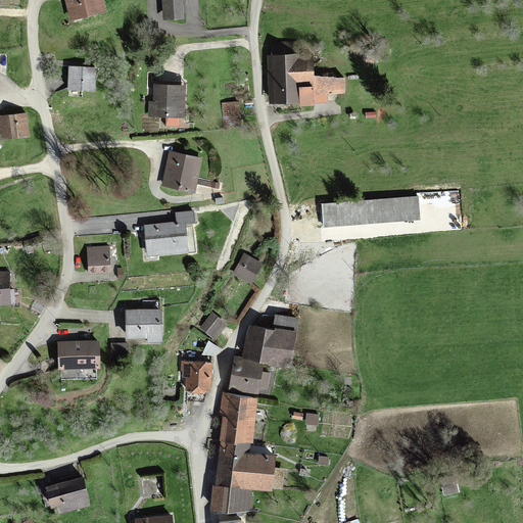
[(102,11),(99,0),(64,0),(69,19),(102,11)]
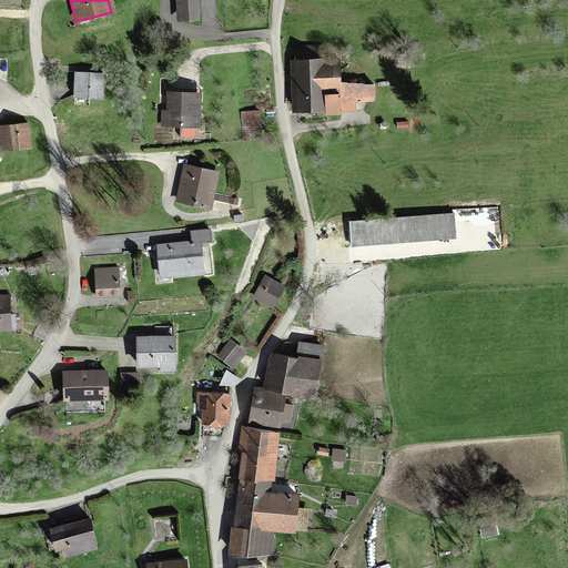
[(173,0),(174,20),(195,19),(194,0),(173,0)]
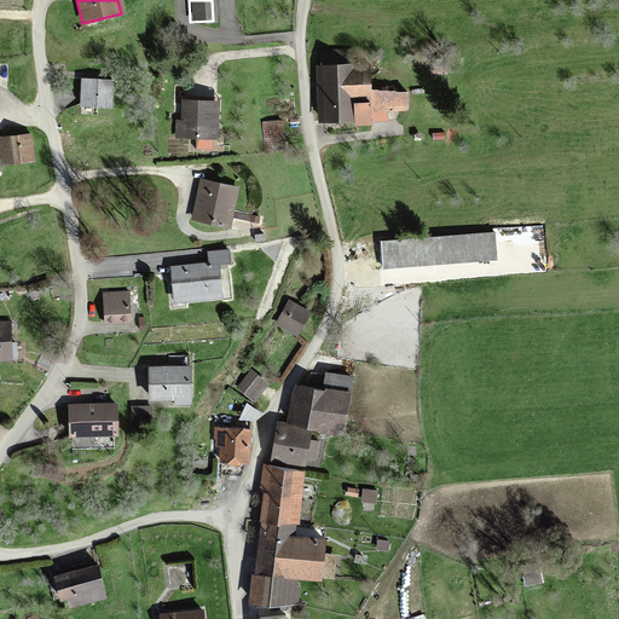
[(316,68),(316,121),(368,121),(368,113),(406,113),(405,93),(368,93),(368,68),(350,68),(350,52),(322,52),(322,68),(316,68)]
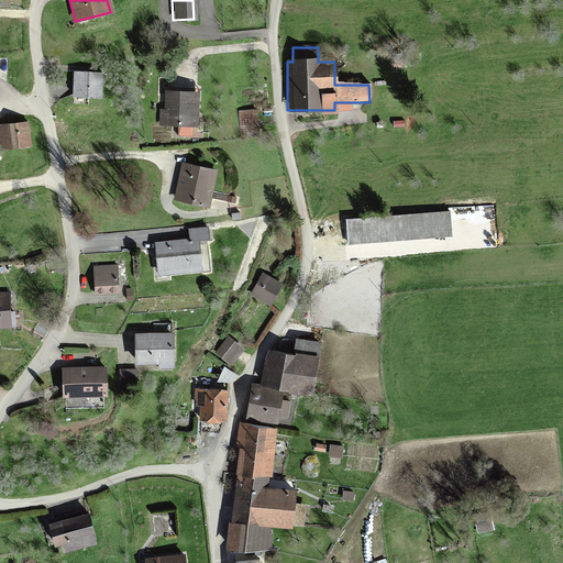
[(393,56),(392,67),(401,67),(401,56),(393,56)]
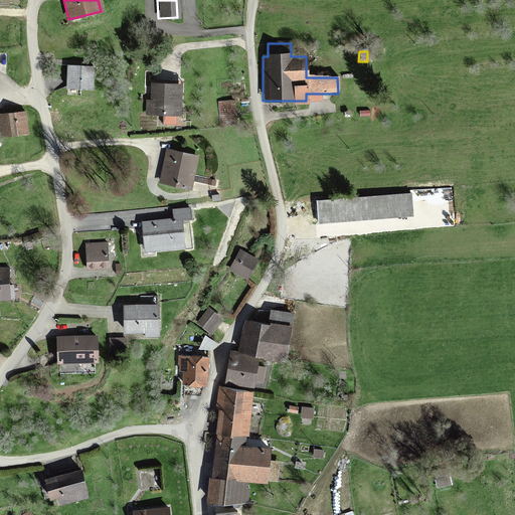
[(93,68),(67,67),(65,88),(92,90),(93,68)]
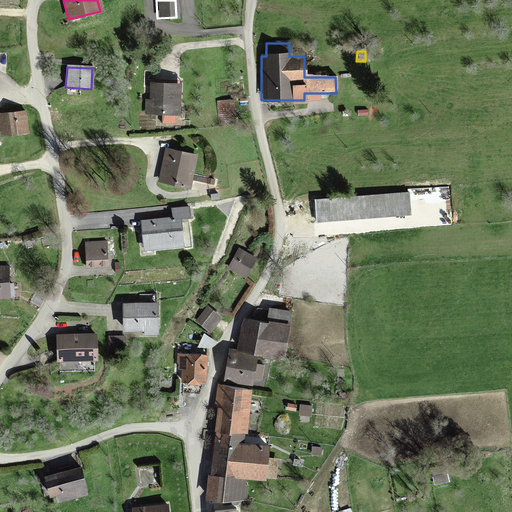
[(178,116),(178,86),(150,85),(149,102),(146,102),(145,116),(178,116)]
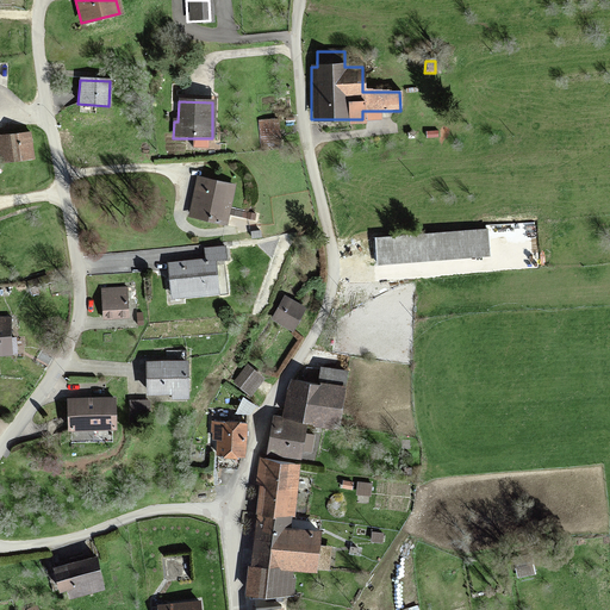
[(30,135),(0,137),(0,161),(32,159),(30,135)]
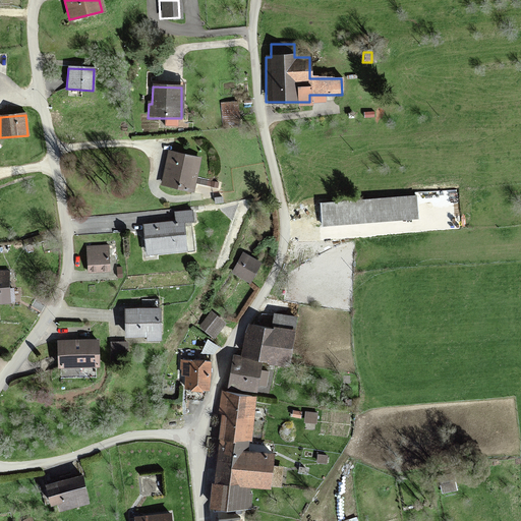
[(167,153),(161,185),(191,190),(197,158),(167,153)]
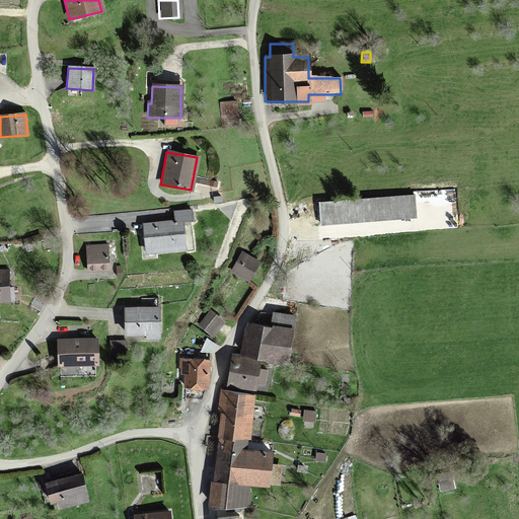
[(418,192),(307,204),(308,215),(320,214),(321,227),(420,216),(418,192)]
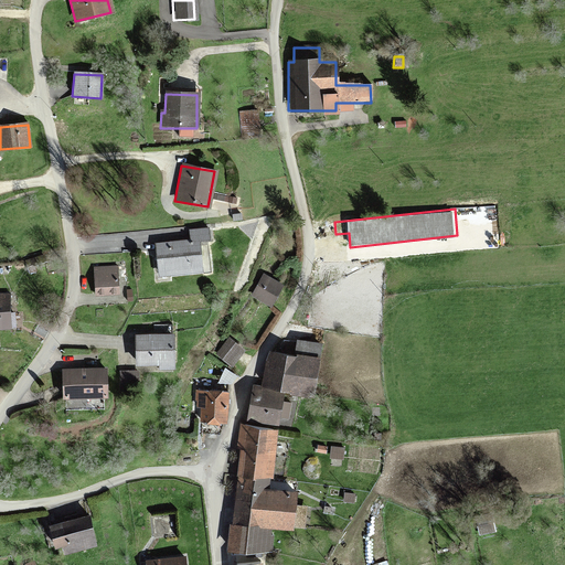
[(328,223),(315,223),(315,234),(329,234),(328,223)]
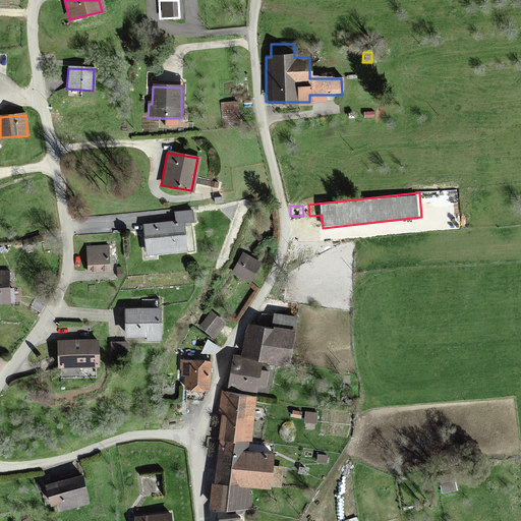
[(190,212),(174,213),(175,223),(191,222),(190,212)]
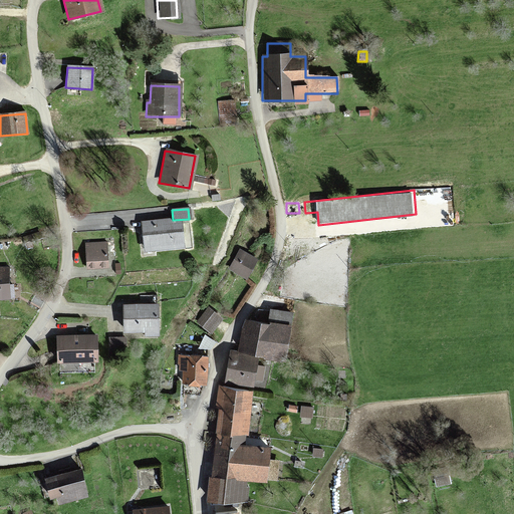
[(179,222),(142,223),(143,249),(180,247),(179,222)]
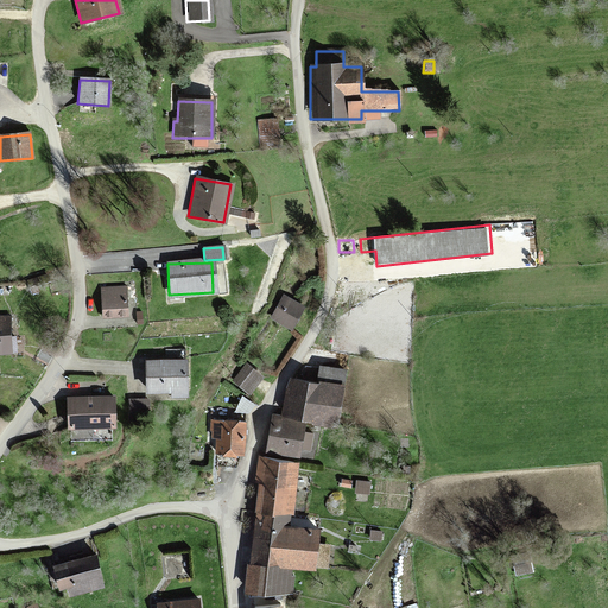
[(102,289),(102,325),(125,325),(124,289),(102,289)]
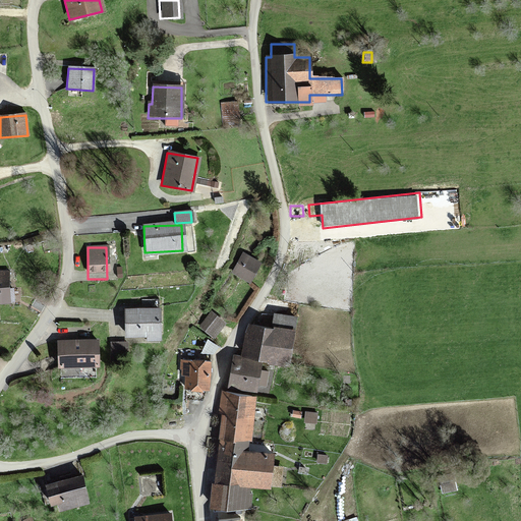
[(237,263),(232,273),(248,282),(258,264),(242,254),(237,263)]
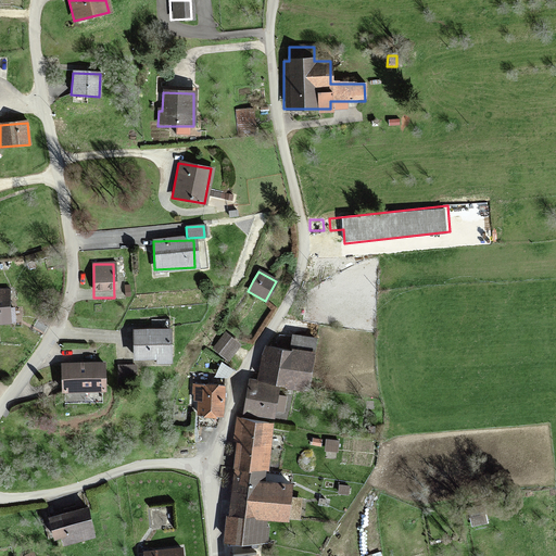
[(168,330),(133,330),(133,363),(168,363),(168,330)]
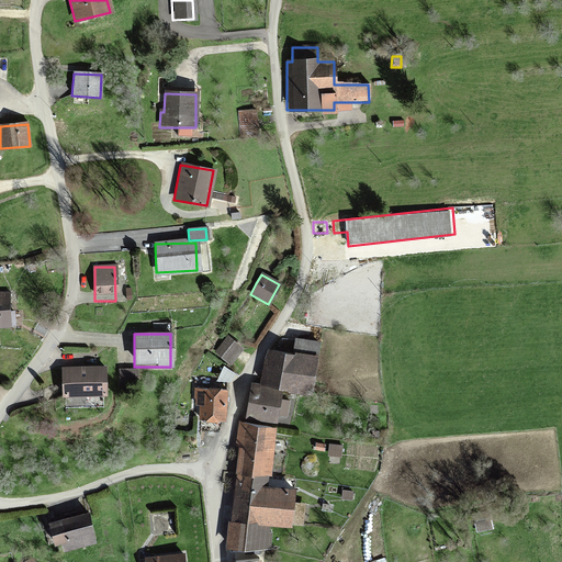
[(228,338),(215,352),(227,363),(240,349),(228,338)]
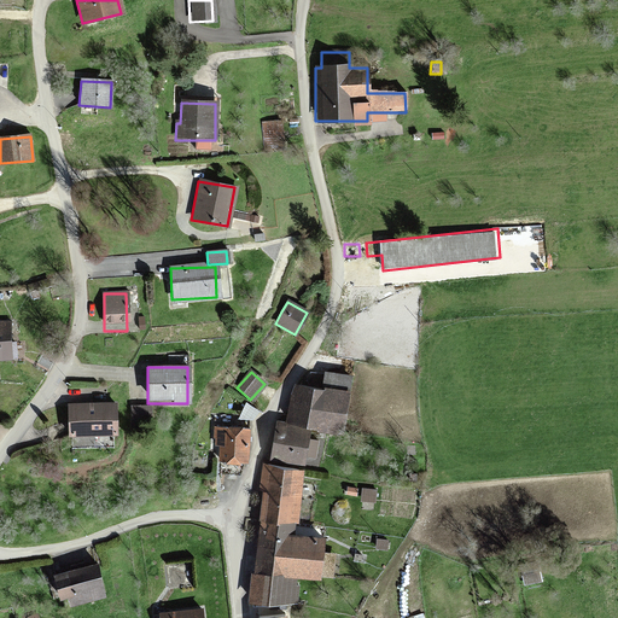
[(322,375),(321,388),(348,390),(349,378),(322,375)]
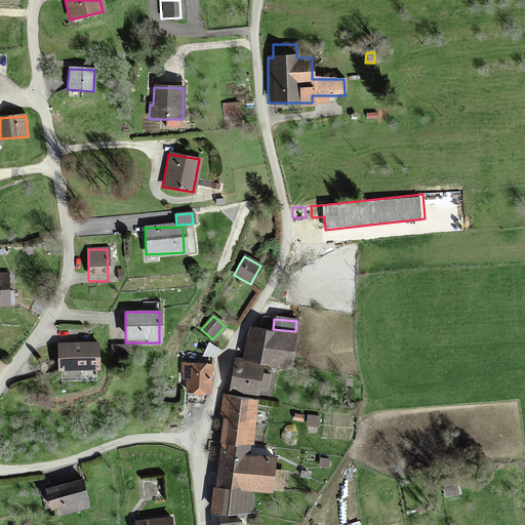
[(293,335),(249,330),(245,363),(261,365),(290,368),(293,335)]
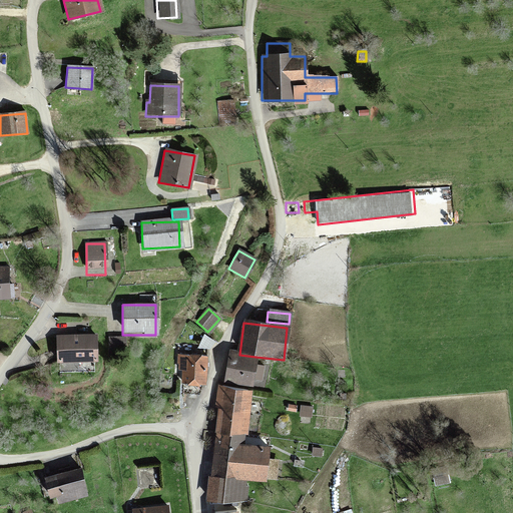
[(95,337),(55,337),(56,362),(95,361),(95,337)]
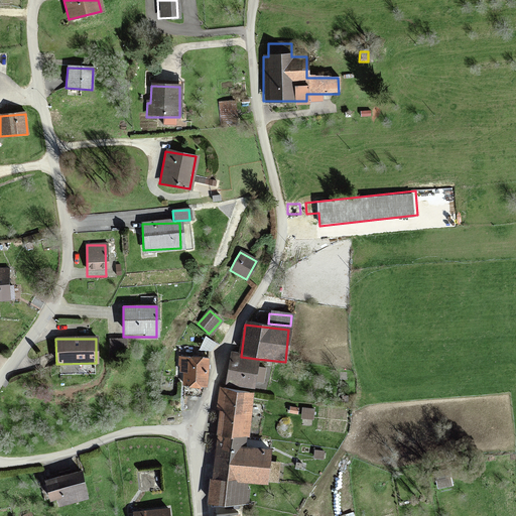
[(126,341),(110,341),(110,359),(117,359),(117,350),(126,350),(126,341)]
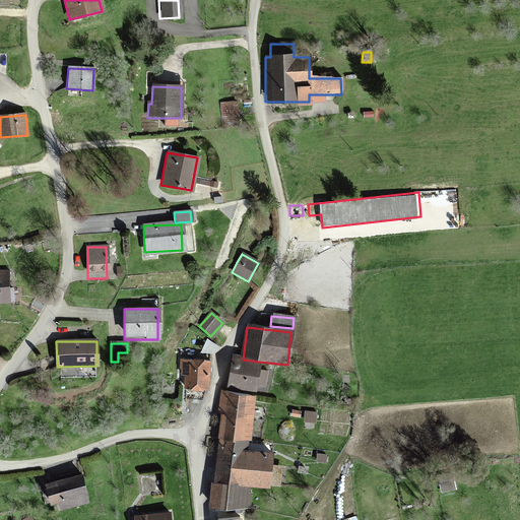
[(256,392),(259,362),(243,360),(232,359),(229,389),(256,392)]
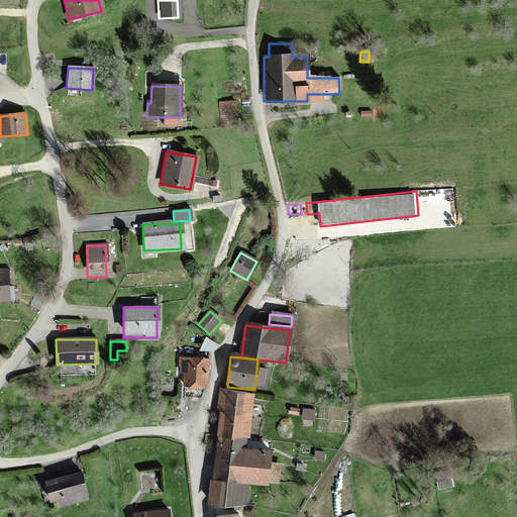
[(184,359),(182,388),(204,389),(206,362),(184,359)]
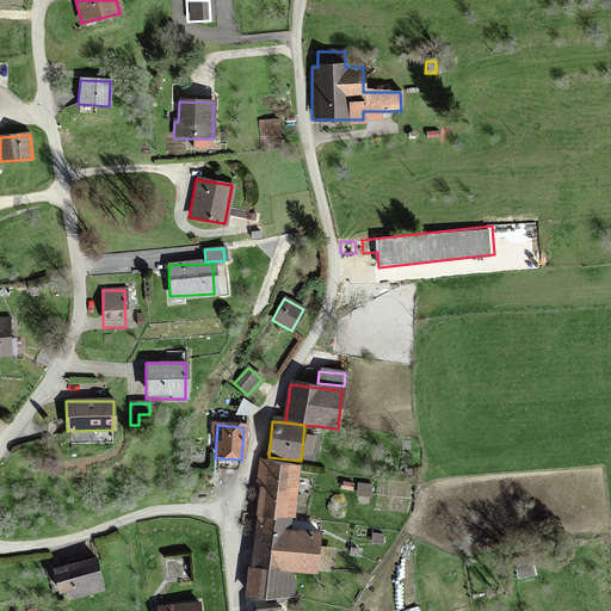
[(260,462),(246,598),(282,598),(292,599),(295,572),(312,573),(316,534),(288,530),(295,466),(260,462)]
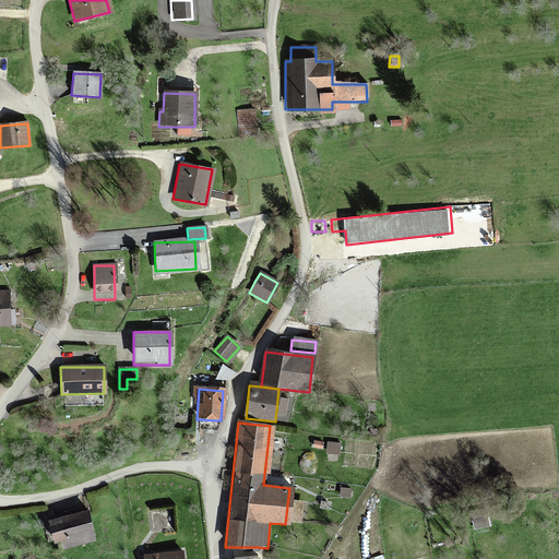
[(84,512),(48,521),(52,542),(59,540),(61,548),(91,540),(84,512)]
